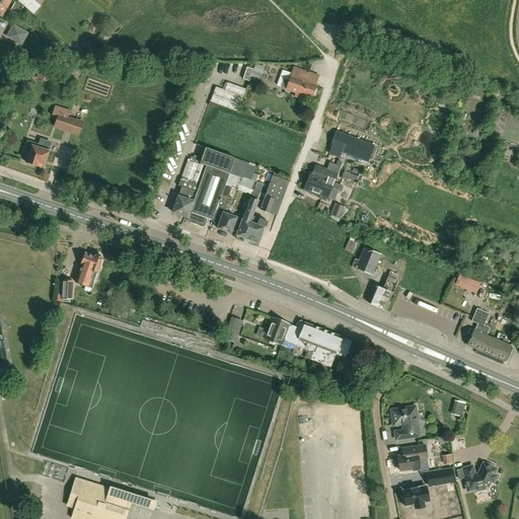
[(0,0),(0,14),(1,15),(10,0),(0,0)]
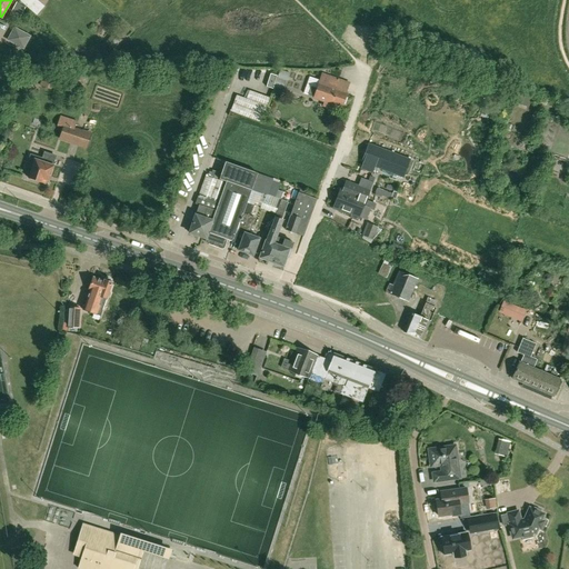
[(36,0),(30,0),(26,7),(37,16),(45,8),(36,0)]
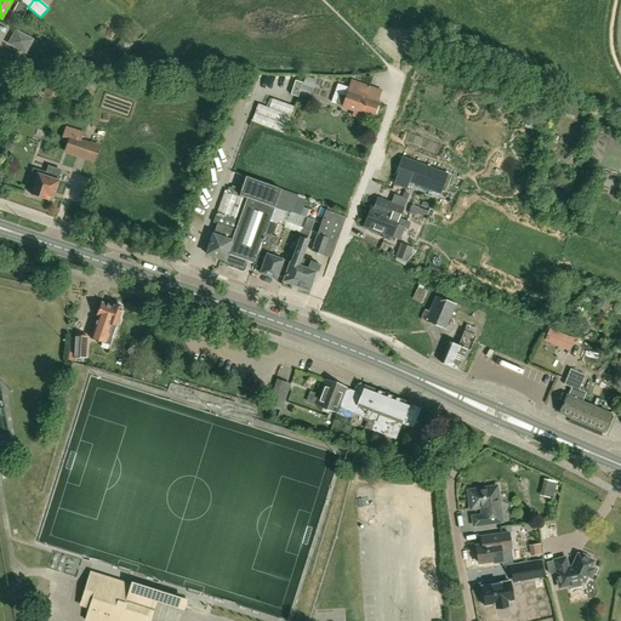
[(11,11),(21,17),(27,7),(16,1),(11,11)]
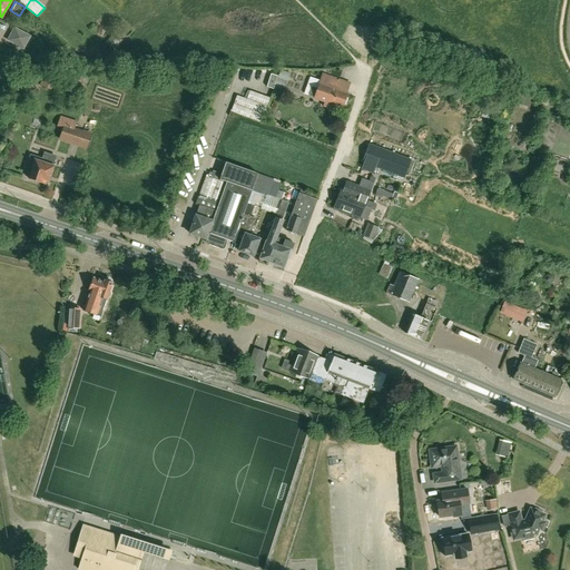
[(30,37),(15,28),(8,40),(23,49),(30,37)]
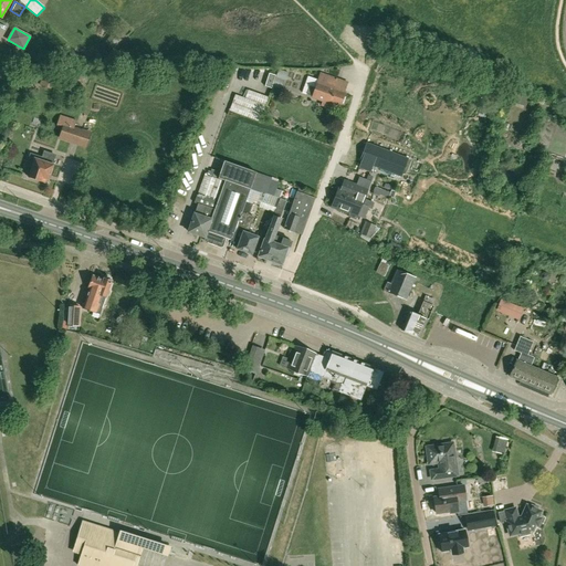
[(279,70),(275,77),(283,81),(286,72),(279,70)]
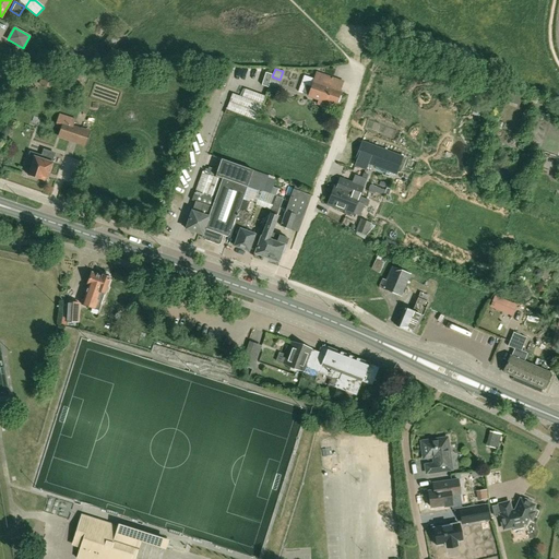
[(265,72),(261,85),(268,87),(272,75),(265,72)]
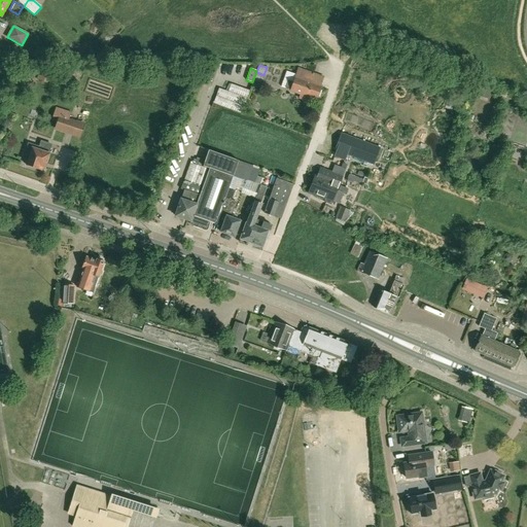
[(299,70),(296,75),(286,71),(281,86),(291,90),(291,91),(301,94),(300,98),(306,100),(307,96),(316,99),(320,86),(310,83),(313,75),(299,70)]
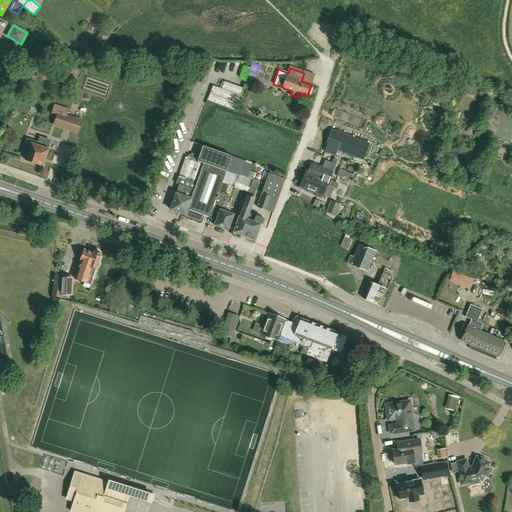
[(462,91),(475,95),(479,84),(466,79),(462,91)]
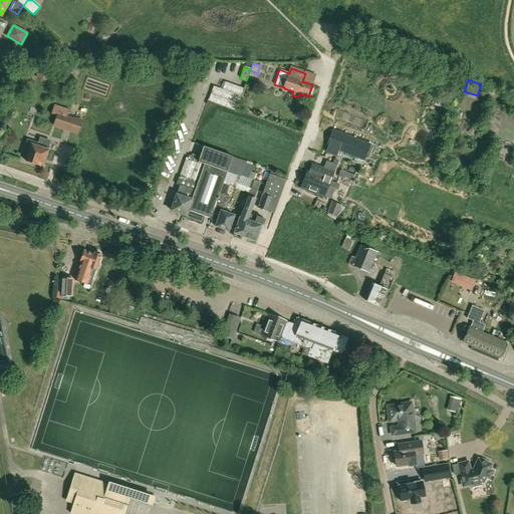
[(207,100),(235,109),(242,87),(222,80),(219,87),(212,85),(207,100)]
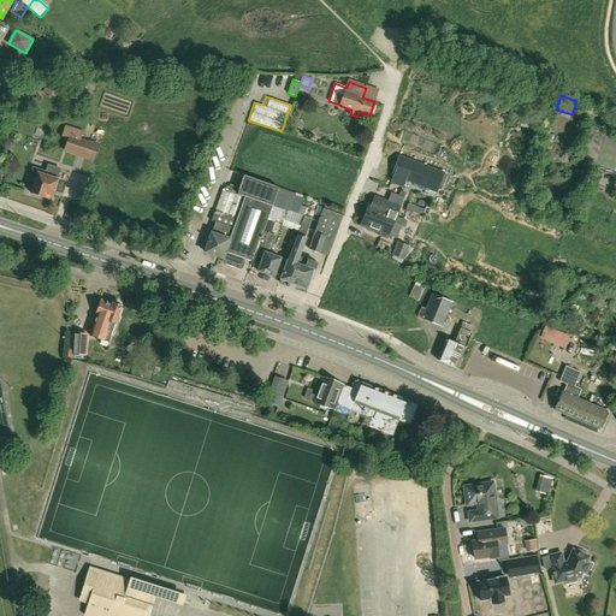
[(63,152),(93,161),(99,144),(69,135),(63,152)]
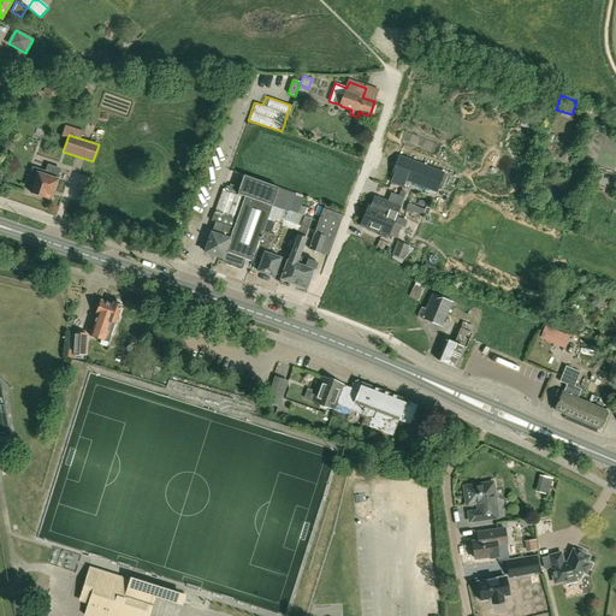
[(444,173),(398,157),(391,175),(394,176),(391,182),(403,187),(406,181),(437,193),(444,173)]
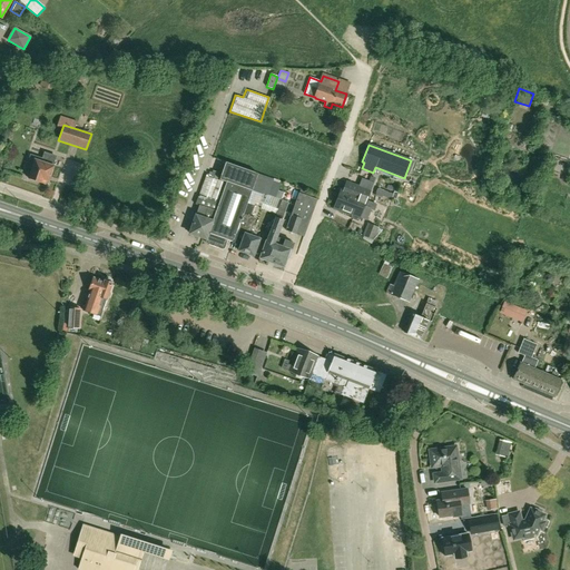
[(45,184),(46,179),(49,180),(53,167),(49,166),(52,155),(43,153),(41,163),(35,160),(29,178),(45,184)]
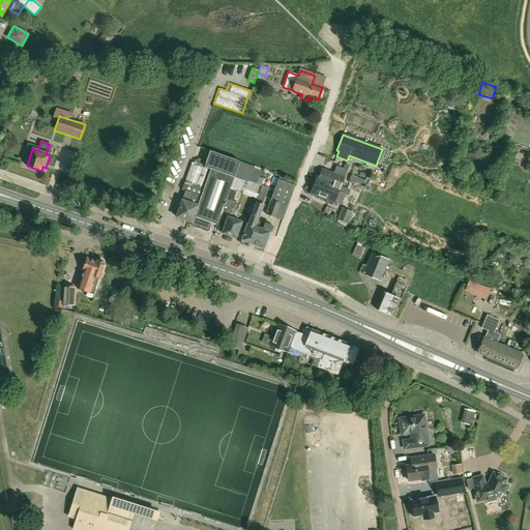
[(217,223),(217,221),(234,177),(240,163),(210,151),(204,168),(210,170),(203,189),(184,182),(182,190),(184,190),(176,217),(208,228),(210,221),(217,223)]
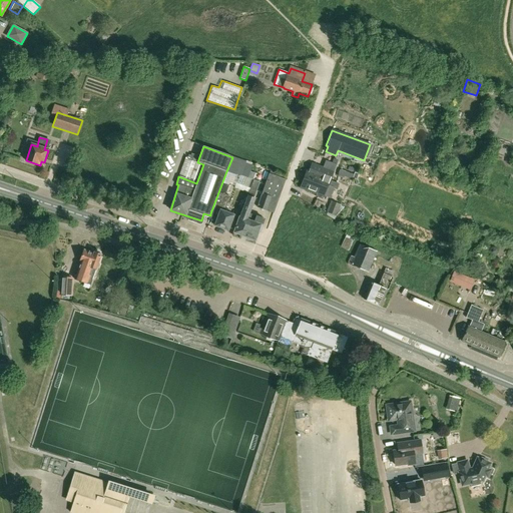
[(252,181),(240,176),(245,161),(232,157),(226,171),(210,213),(217,216),(214,225),(228,230),(230,223),(236,225),(239,216),(236,215),(235,216),(224,211),(229,196),(224,194),(228,183),(231,184),(231,185),(234,186),(234,188),(242,191),(248,193),(252,181)]
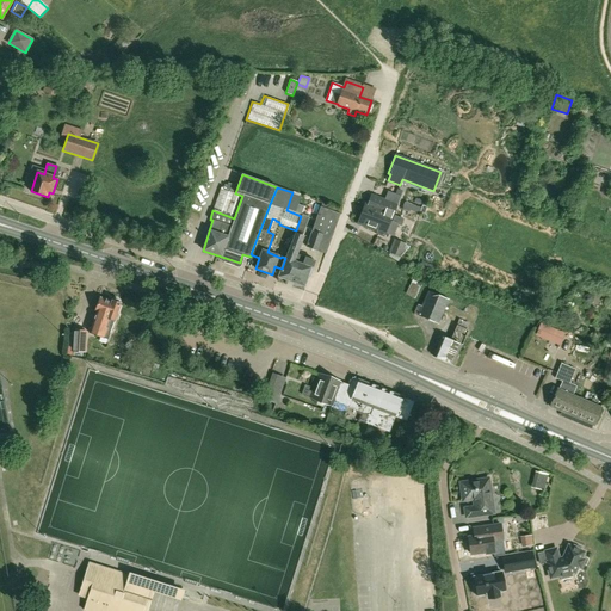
[(360,216),(358,224),(376,232),(375,234),(384,236),(386,233),(394,236),(397,226),(401,227),(403,220),(394,216),(393,221),(390,221),(392,217),(396,204),(400,196),(388,191),(384,199),(371,195),(369,203),(365,202),(363,210),(362,209),(359,216),(360,216)]
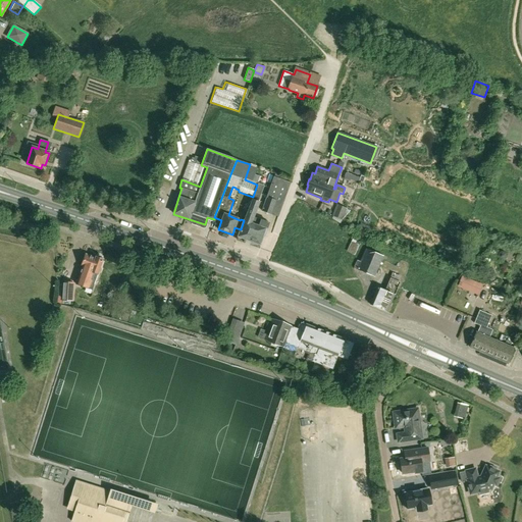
[(346,171),(343,176),(357,183),(359,178),(346,171)]
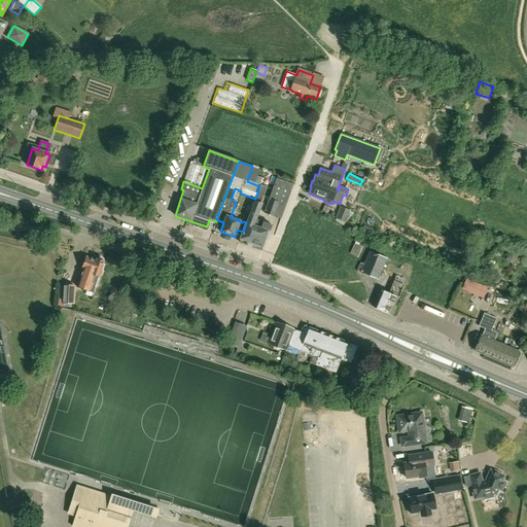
[(280,218),(292,184),(276,178),(264,213),(280,218)]
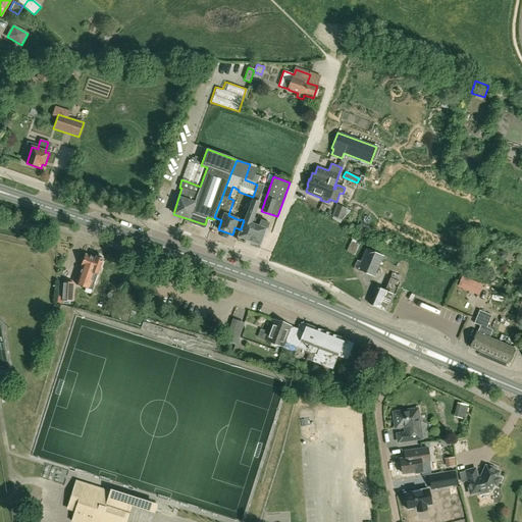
[(253,197),(244,220),(241,229),(238,238),(260,245),(262,238),(263,238),(268,223),(261,220),(259,226),(251,223),(259,202),(257,201),(262,186),(257,185),(253,197)]
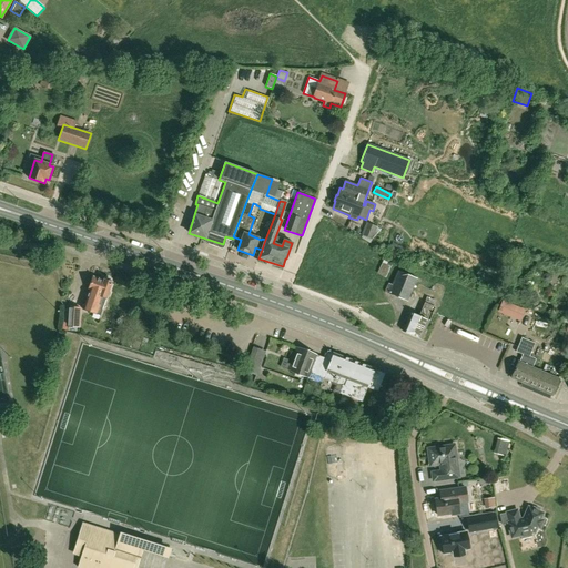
[(376,226),(366,223),(362,235),(373,239),(376,226)]
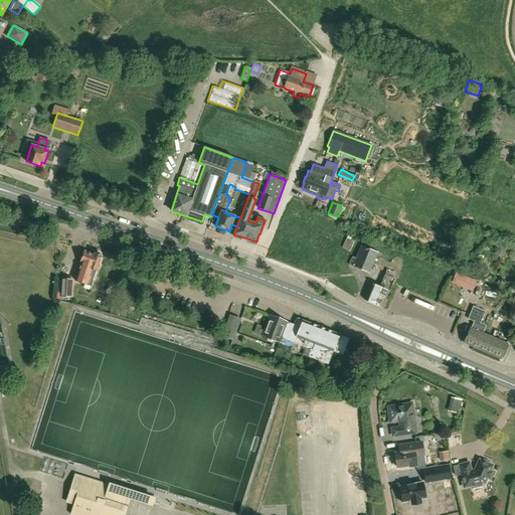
[(341,247),(349,250),(353,239),(345,236),(341,247)]
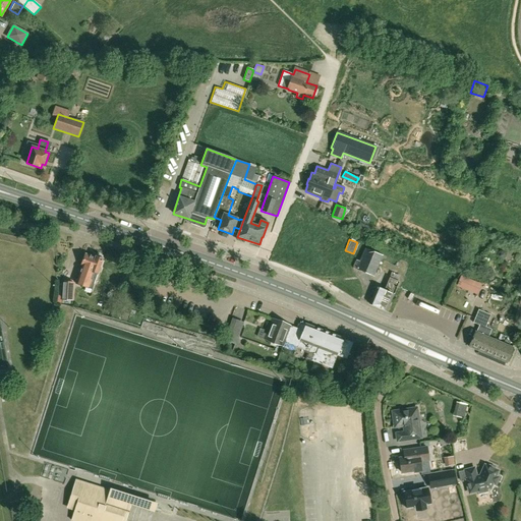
[(359,262),(356,261),(353,268),(373,276),(383,255),(365,248),(359,262)]
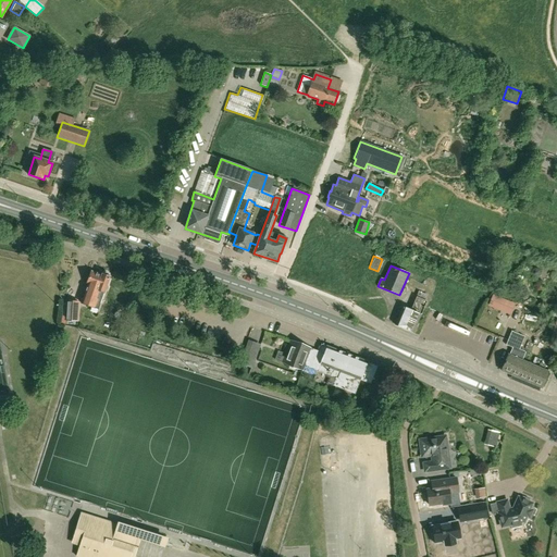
[(81,304),(95,308),(97,302),(101,304),(106,292),(107,291),(108,287),(107,285),(110,276),(109,275),(108,274),(104,273),(102,273),(101,273),(101,274),(91,271),(81,304)]
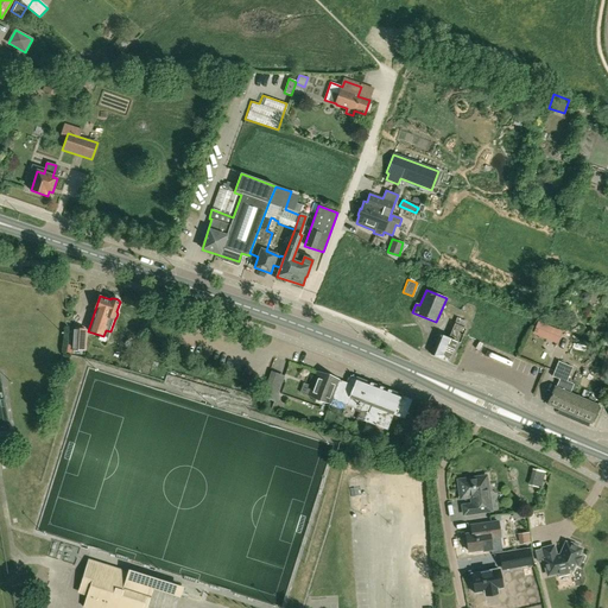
[(557,343),(562,329),(536,321),(531,334),(557,343)]
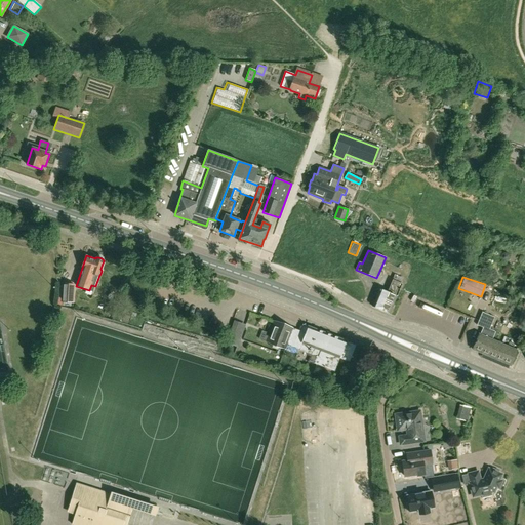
[(397,296),(402,284),(393,280),(387,292),(379,289),(372,307),(390,314),(397,296)]
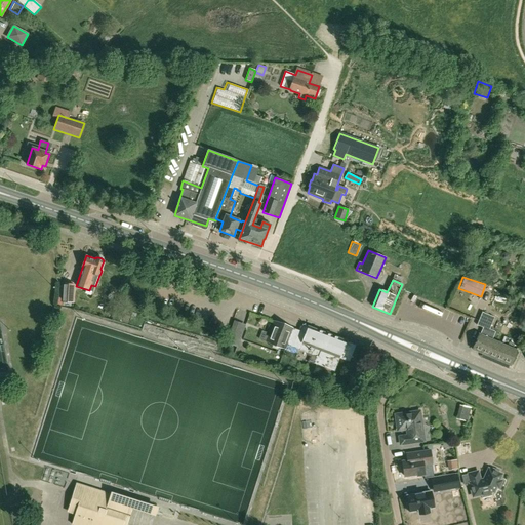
[(53,282),(53,303),(64,303),(64,282),(53,282)]
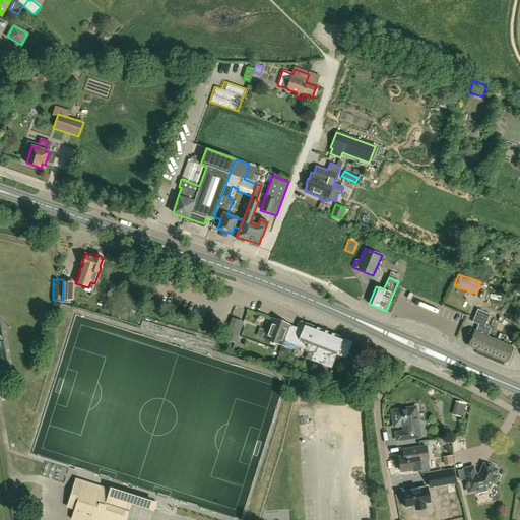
[(63,300),(73,301),(73,282),(63,281),(63,300)]
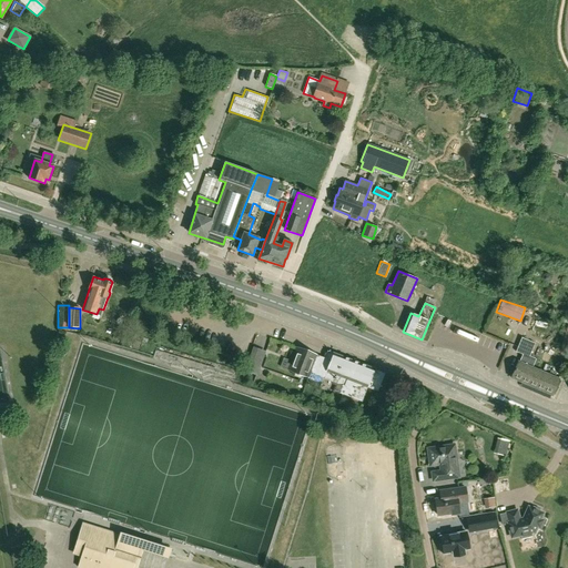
[(529,366),(533,367),(536,359),(529,356),(535,344),(521,338),(516,352),(523,354),(519,362),(518,362),(511,377),(523,383),(529,366)]
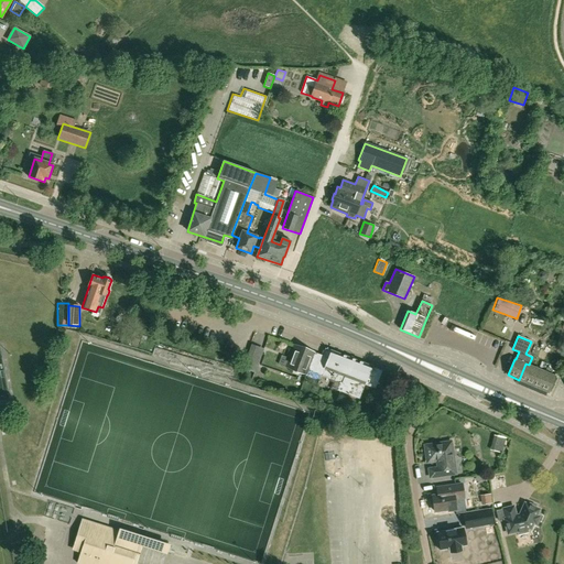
[(242,369),(256,373),(263,349),(251,345),(242,369)]
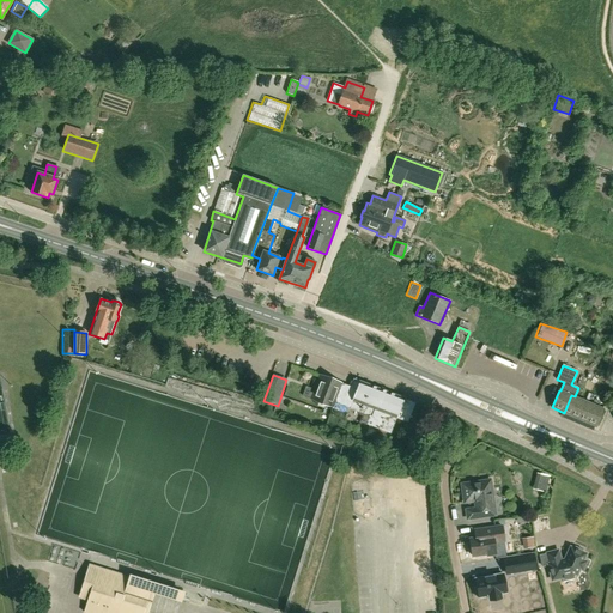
[(334,408),(345,384),(320,375),(314,390),(307,387),(303,396),(334,408)]
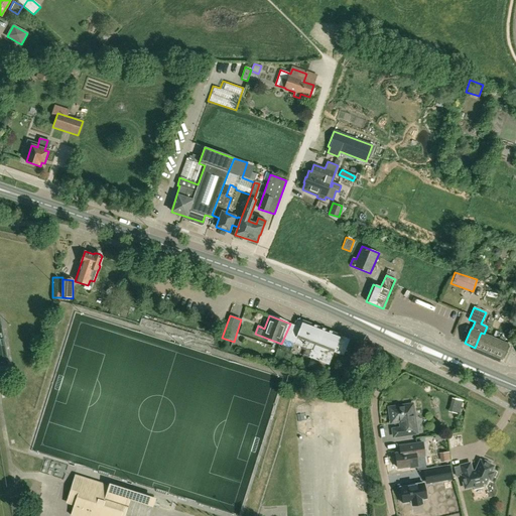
[(290,324),(281,344),(287,346),(288,342),(310,351),(308,357),(329,365),(334,351),(343,355),(349,340),(340,336),(340,335),(297,318),(295,326),(290,324)]
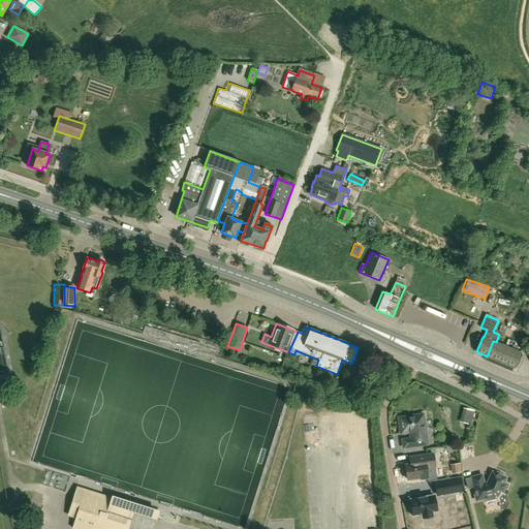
[(493,341),(487,356),(515,368),(521,352),(496,342),(493,341)]
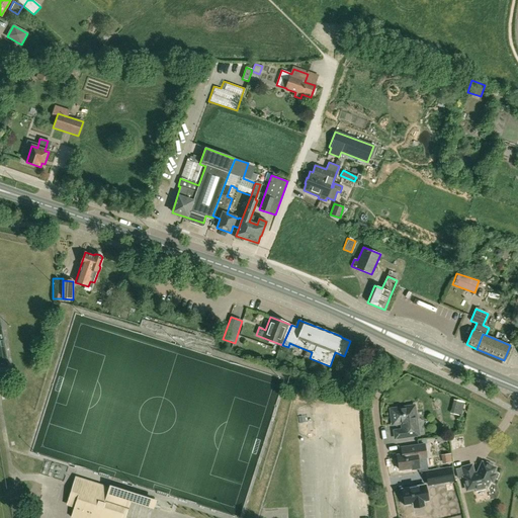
[(451,413),(460,415),(463,402),(454,400),(451,413)]
